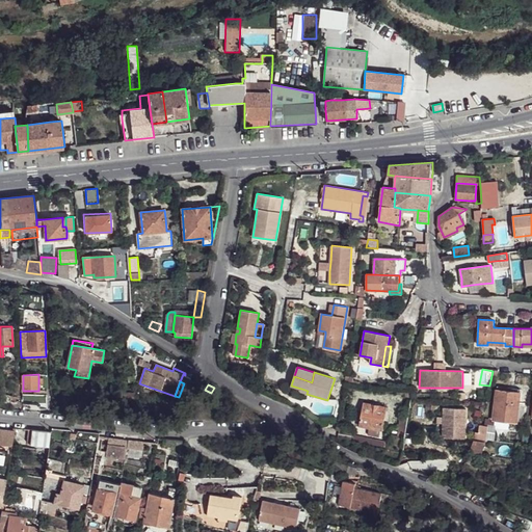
[(497,391),(494,420),(516,422),(520,393),(497,391)]
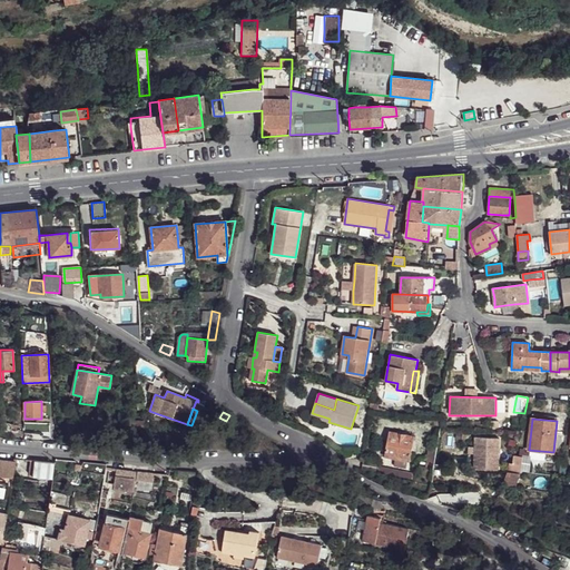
[(390,432),(384,457),(395,459),(410,461),(414,436),(390,432)]
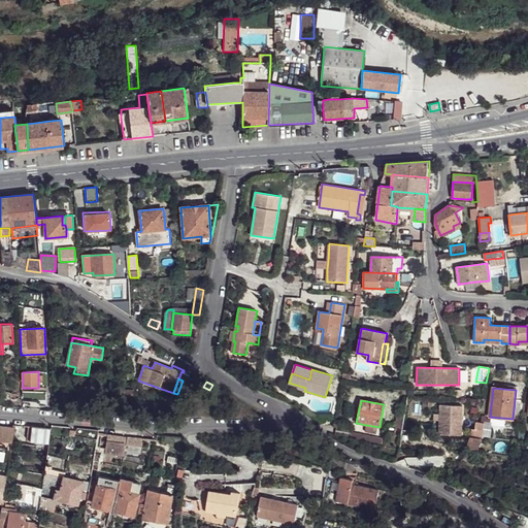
[(462,405),(440,403),(439,434),(461,435),(462,405)]
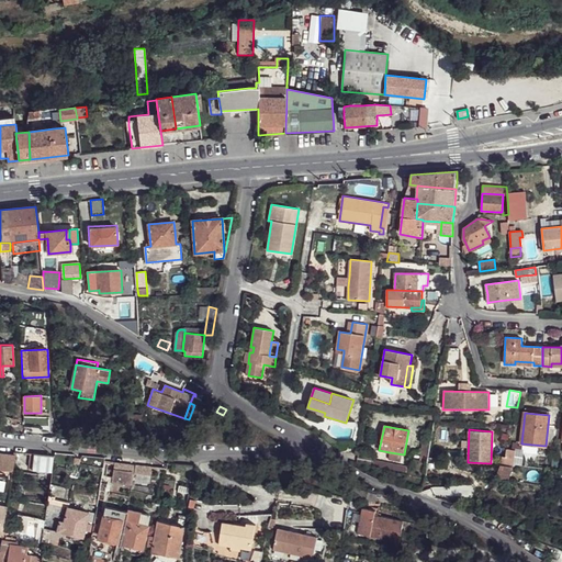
[(506,449),(505,457),(502,457),(501,464),(513,465),(516,450),(506,449)]
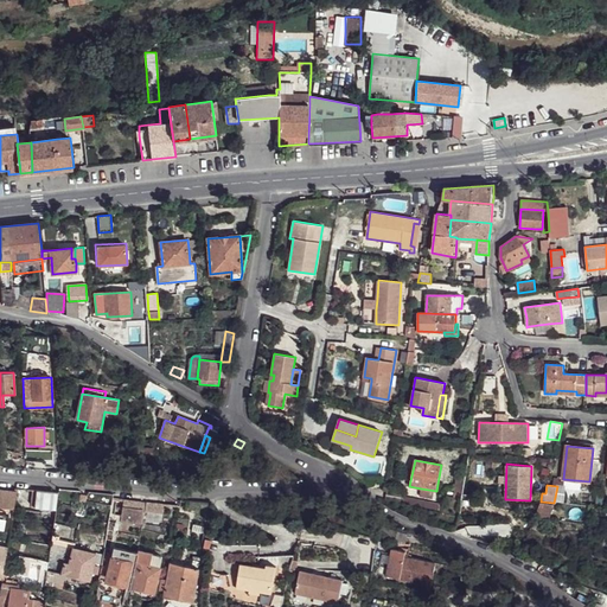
[(563,487),(557,486),(554,503),(561,503),(563,487)]
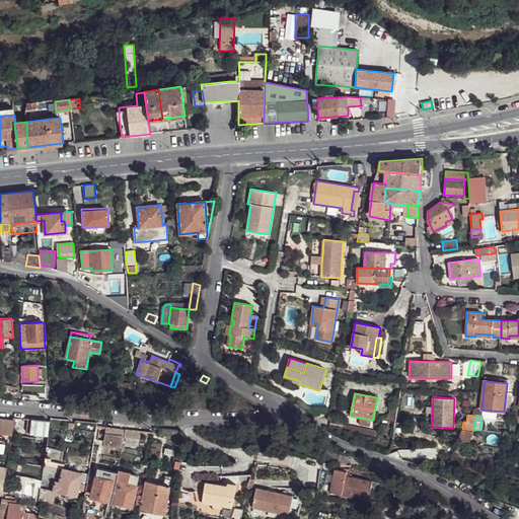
[(0,418),(0,434),(12,436),(14,420),(0,418)]
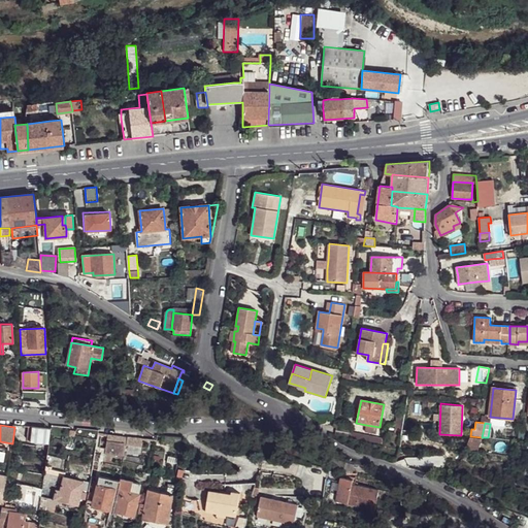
[(366,425),(365,431),(378,433),(380,427),(366,425)]
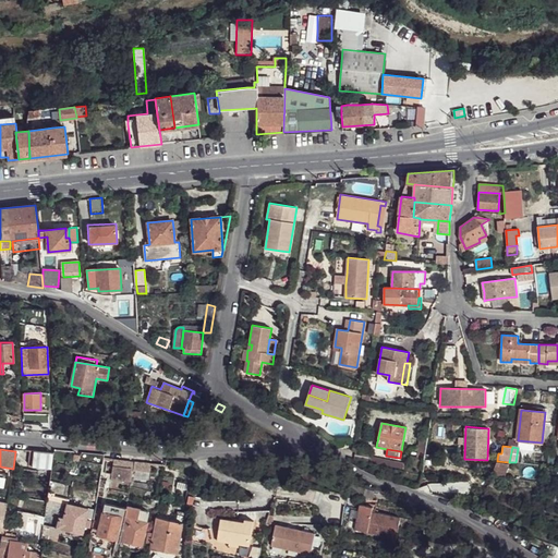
[(34,451),(32,468),(51,470),(53,453),(34,451)]
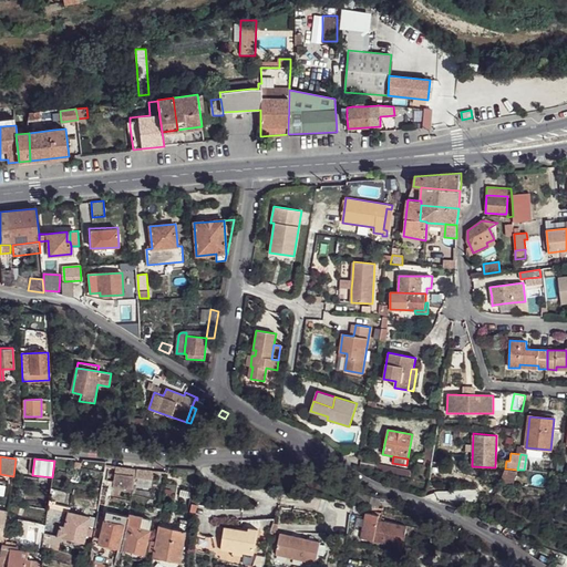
[(377,465),(375,471),(410,478),(410,472),(377,465)]
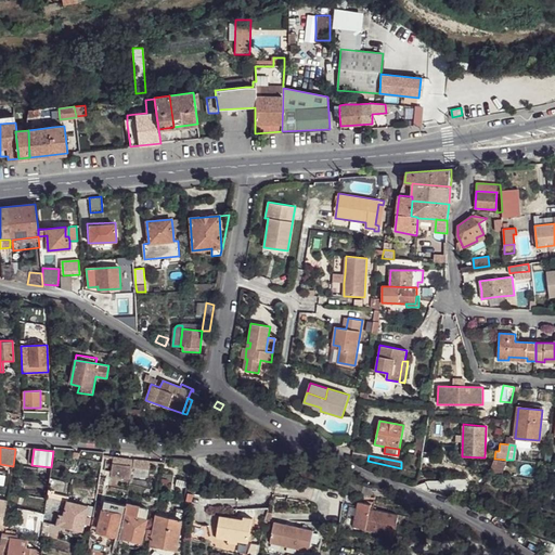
[(114,456),(111,477),(129,479),(131,459),(114,456)]
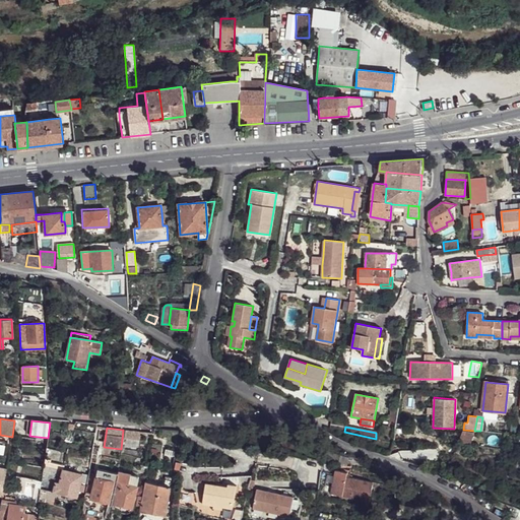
[(126,430),(124,439),(139,440),(140,432),(126,430)]
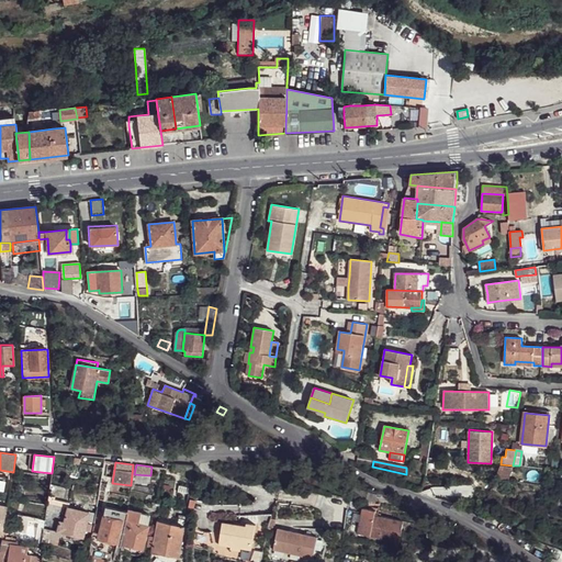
[(512,467),(501,465),(496,480),(507,481),(512,467)]
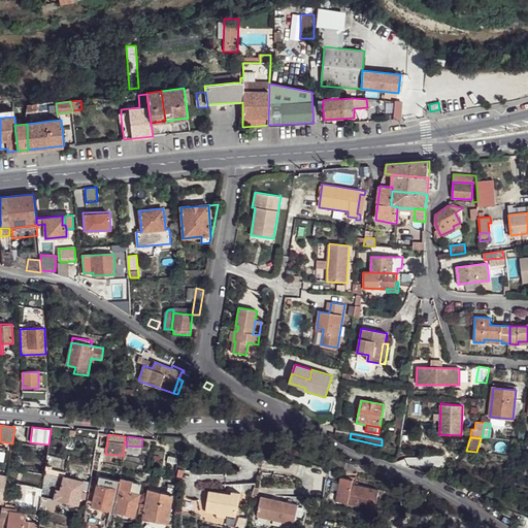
[(331,459),(328,469),(342,472),(345,463),(331,459)]
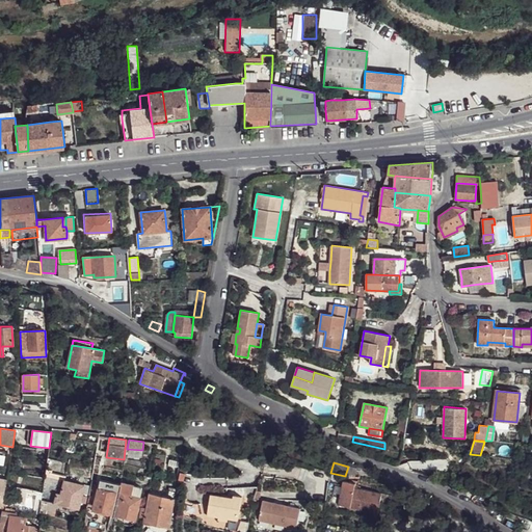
[(348,467),(345,476),(353,479),(356,469),(348,467)]
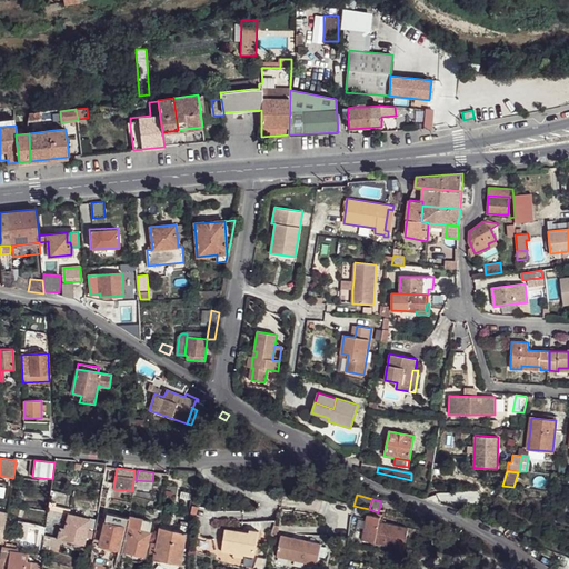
[(107,513),(105,522),(112,523),(115,515),(107,513)]
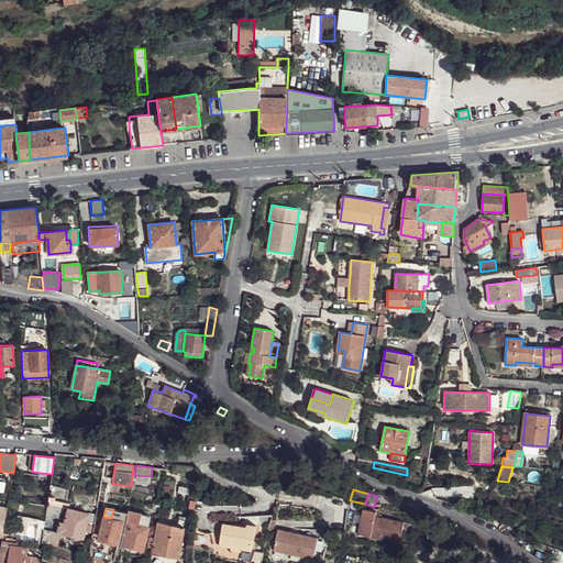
[(59,523),(57,532),(84,538),(89,514),(68,509),(64,523),(59,523)]
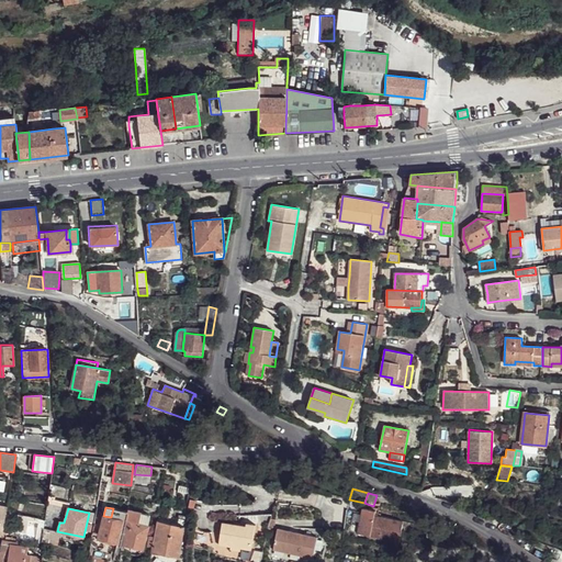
[(103,516),(98,539),(116,543),(120,544),(127,512),(113,508),(111,517),(103,516)]
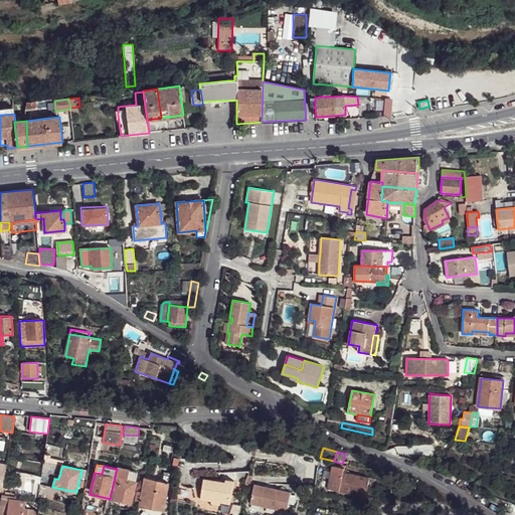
[(117,469),(110,499),(114,500),(131,504),(136,482),(135,482),(137,472),(129,470),(117,467),(117,469)]
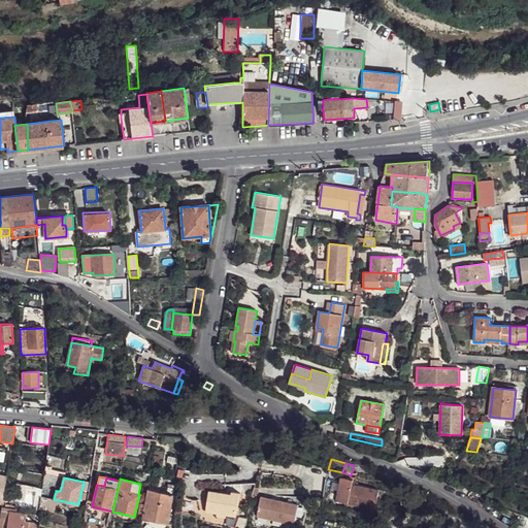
[(341,479),(336,502),(374,509),(378,490),(352,485),(353,481),(341,479)]
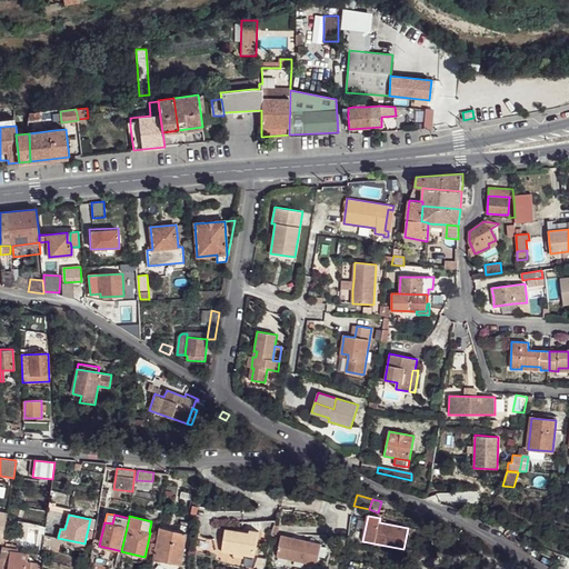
[(159,527),(152,559),(181,566),(187,533),(159,527)]
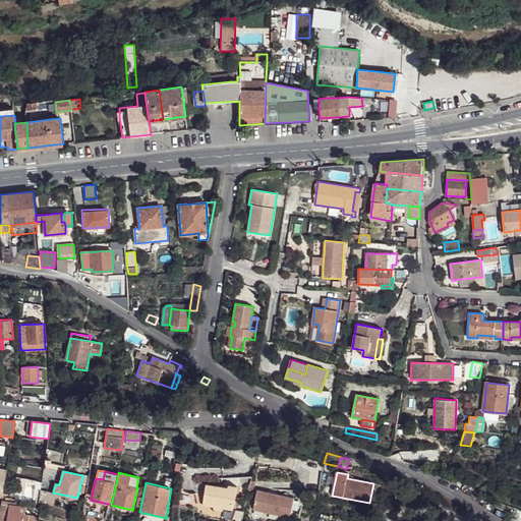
[(476,490),(466,483),(461,490),(471,498),(476,490)]
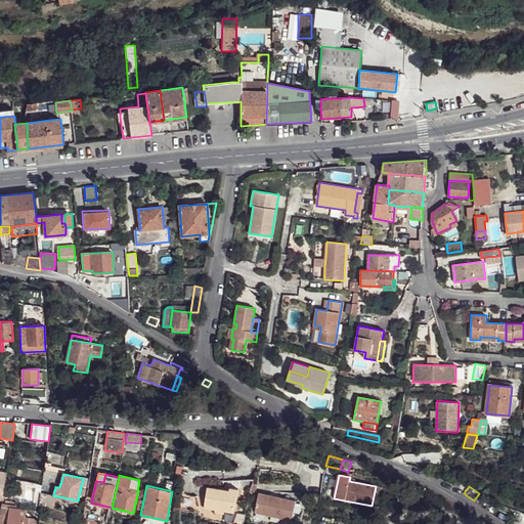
[(208,487),(205,508),(217,510),(225,512),(234,513),(238,489),(230,488),(230,490),(208,487)]
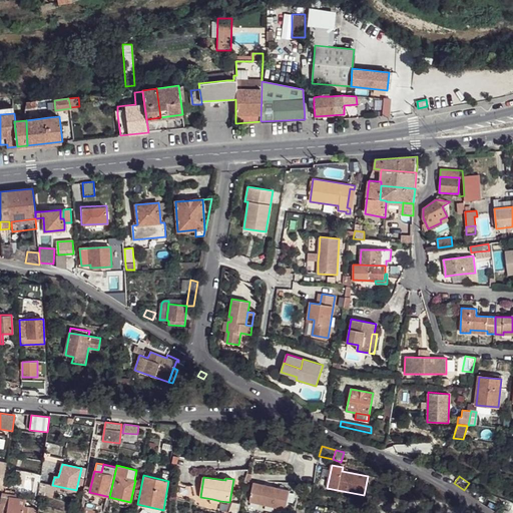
[(254,482),(249,502),(286,510),(291,490),(254,482)]
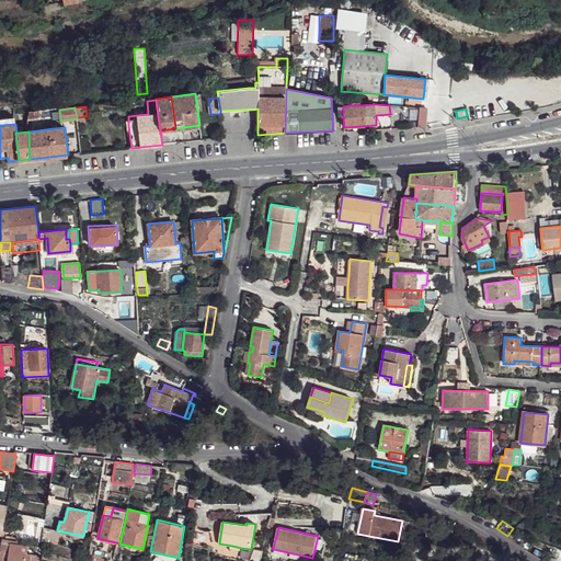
[(0,548),(0,560),(29,560),(31,553),(26,552),(27,545),(18,544),(19,538),(7,537),(6,539),(1,539),(0,548)]
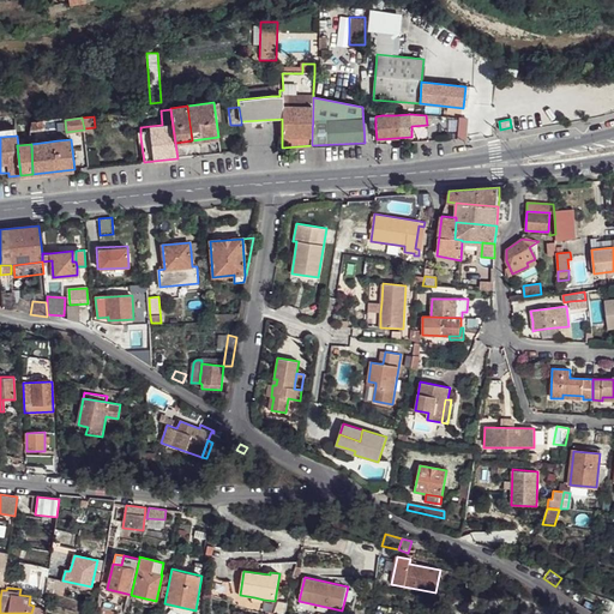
[(136,596),(133,603),(149,607),(154,606),(156,601),(136,596)]
